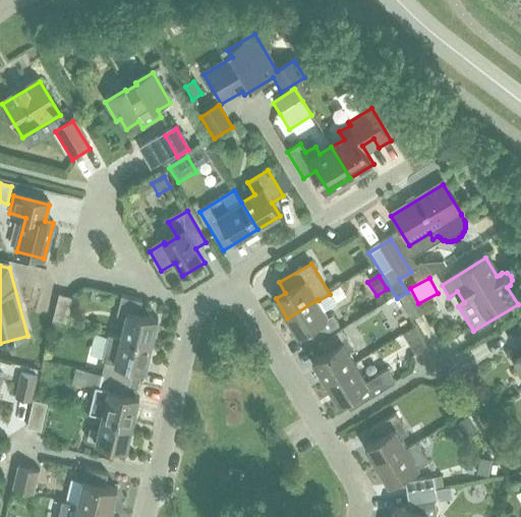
[(423,313),(410,291),(399,298),(412,320),(423,313)]
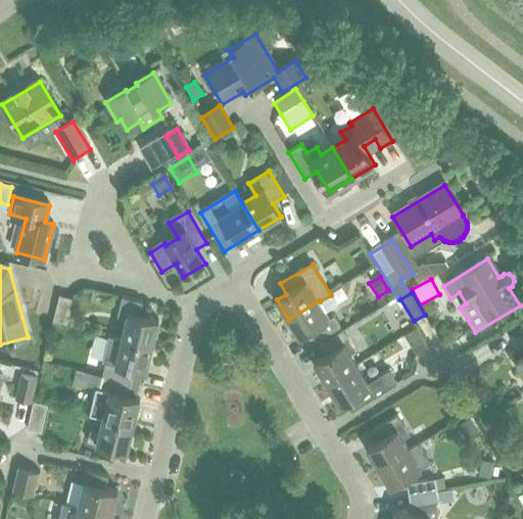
[(330,320),(327,314),(338,308),(331,295),(320,301),(319,300),(288,320),(300,340),(311,334),(316,343),(341,328),(335,317),(330,320)]
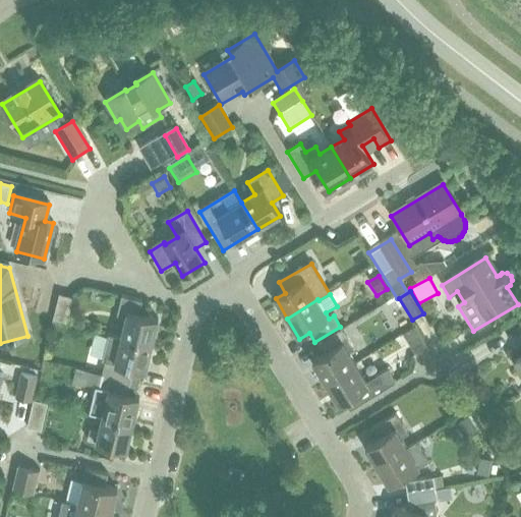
[(66,326),(73,299),(59,295),(52,323),(66,326)]
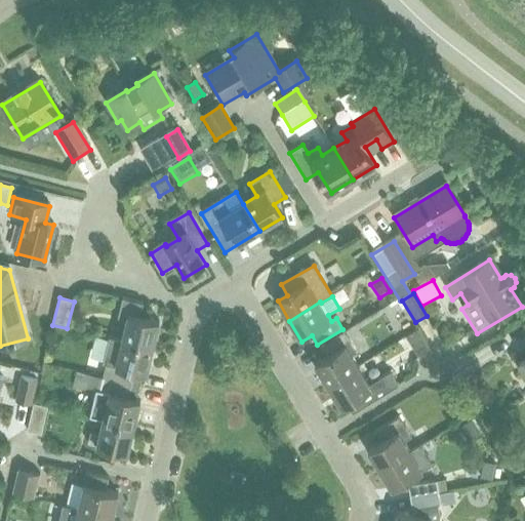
[(122,342),(153,349),(159,324),(140,319),(144,306),(123,301),(118,320),(127,322),(122,342)]
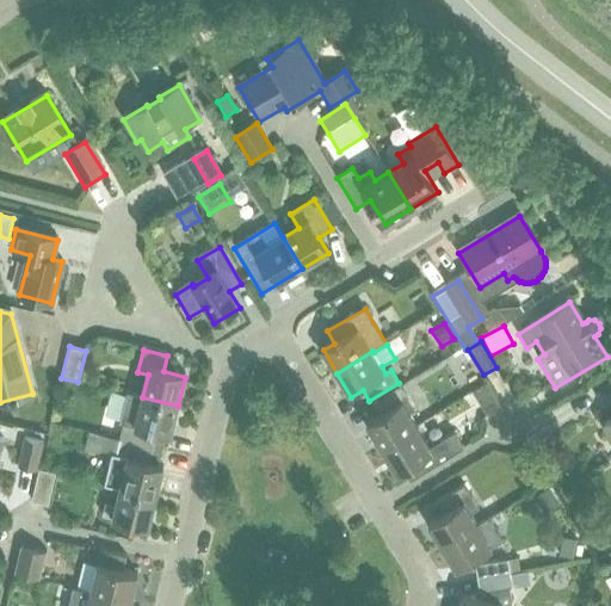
[(467,368),(460,354),(445,363),(452,376),(467,368)]
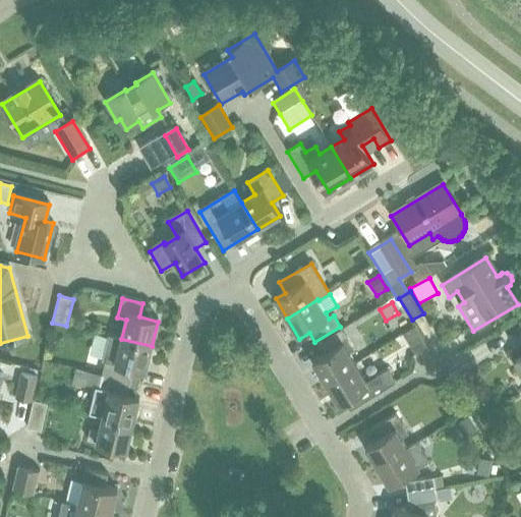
[(415,356),(427,349),(414,329),(403,336),(415,356)]
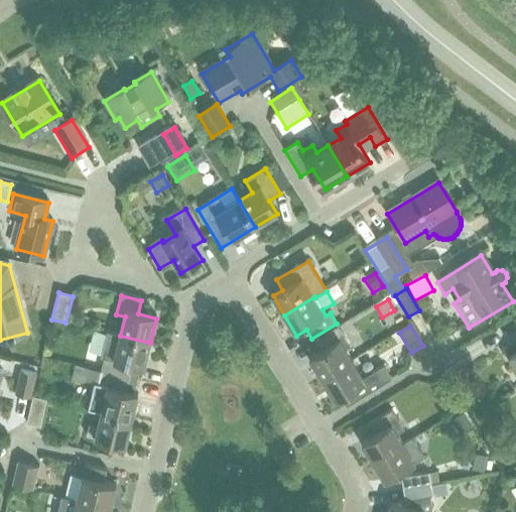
[(344,348),(349,345),(339,328),(314,342),(320,352),(309,359),(323,379),(352,362),(344,348)]
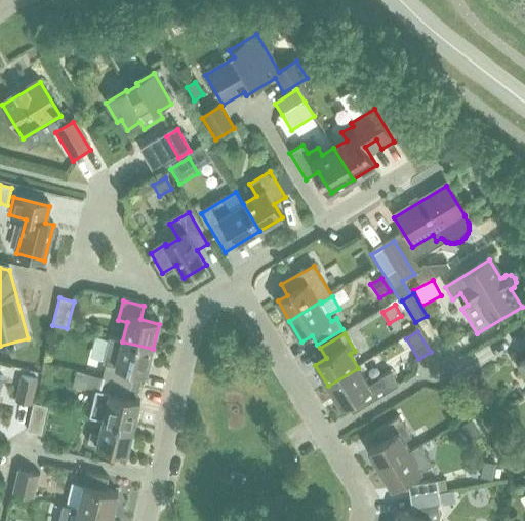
[(153,349),(122,342),(110,338),(103,364),(107,365),(104,379),(139,388),(143,375),(147,375),(153,349)]
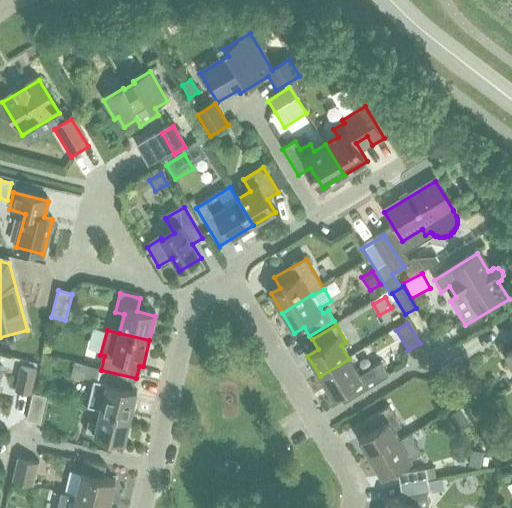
[(360,376),(349,359),(320,376),(332,397),(337,394),(343,404),(388,377),(380,364),(360,376)]
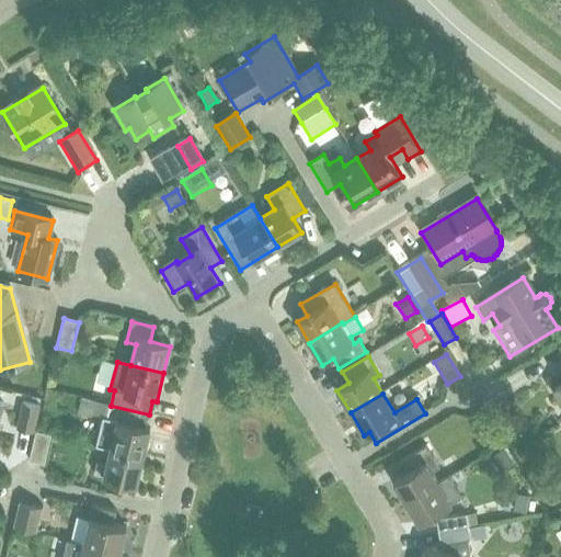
[(33,434),(39,409),(23,406),(16,431),(33,434)]
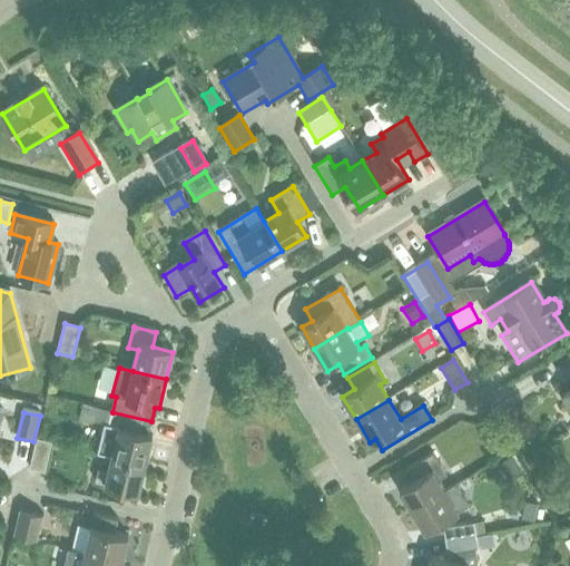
[(92,425),(95,416),(81,412),(79,423),(92,427),(92,425)]
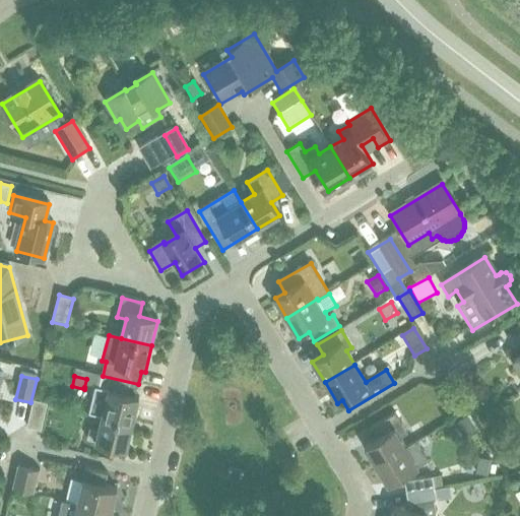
[(103,376),(100,390),(95,389),(88,414),(102,417),(132,425),(138,399),(134,398),(138,384),(103,376)]
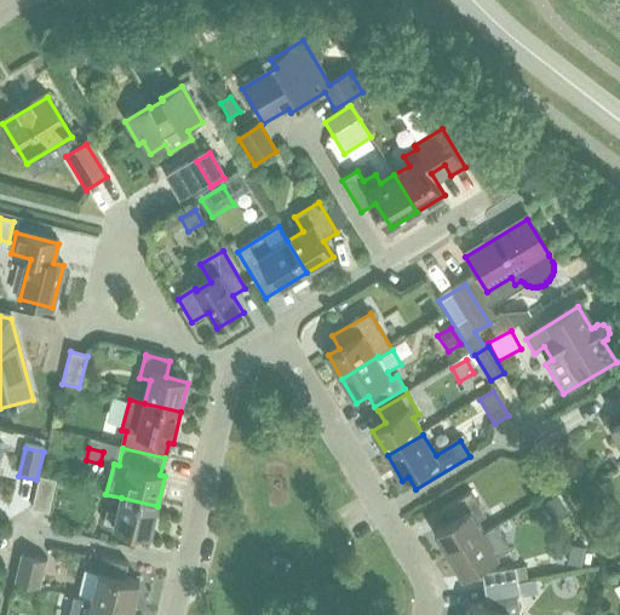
[(49,516),(57,483),(39,478),(32,511),(49,516)]
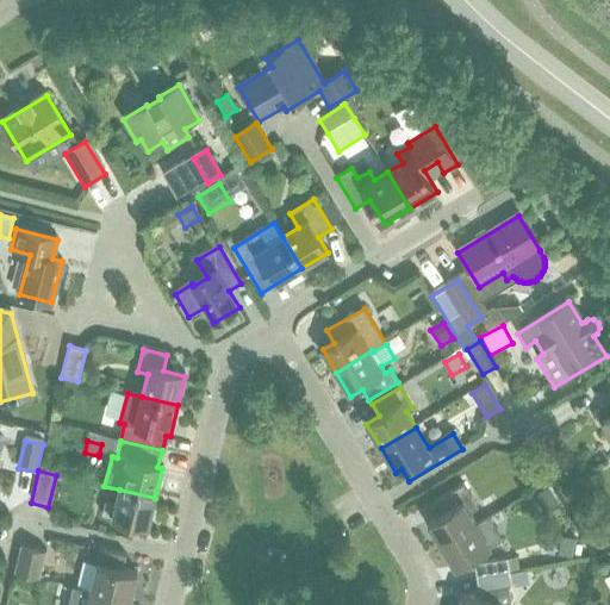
[(442,516),(428,524),(442,547),(477,525),(470,513),(477,509),(471,498),(464,486),(434,504),(442,516)]
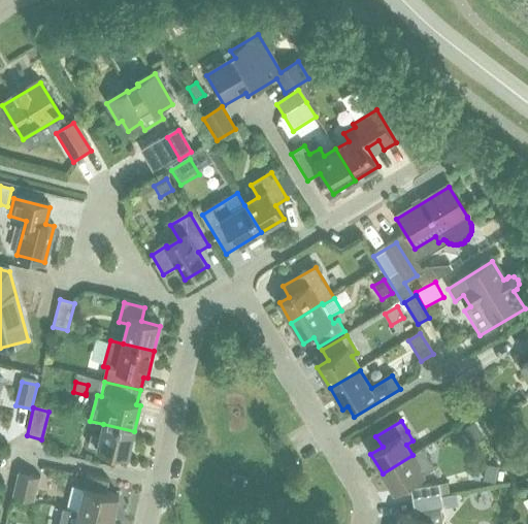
[(134,431),(103,424),(100,438),(91,436),(88,448),(128,458),(134,431)]
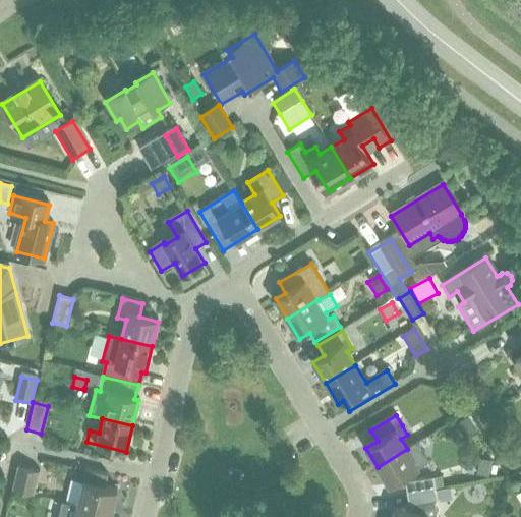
[(407,449),(378,467),(390,487),(428,464),(416,444),(407,449)]
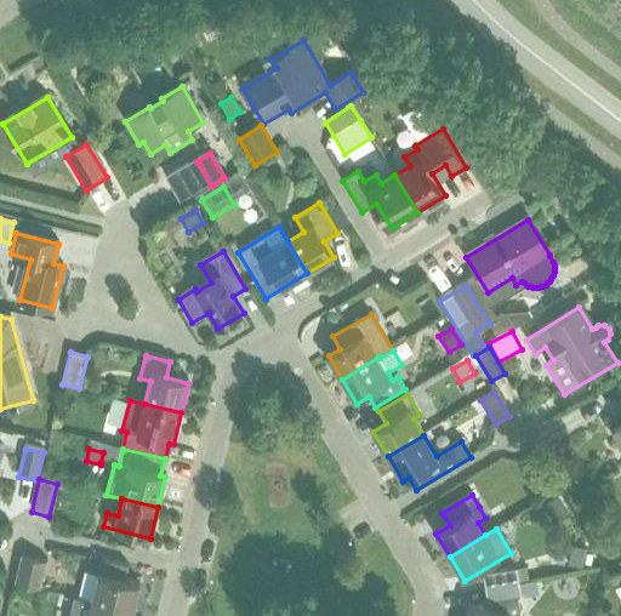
[(571,549),(567,568),(580,571),(584,552),(571,549)]
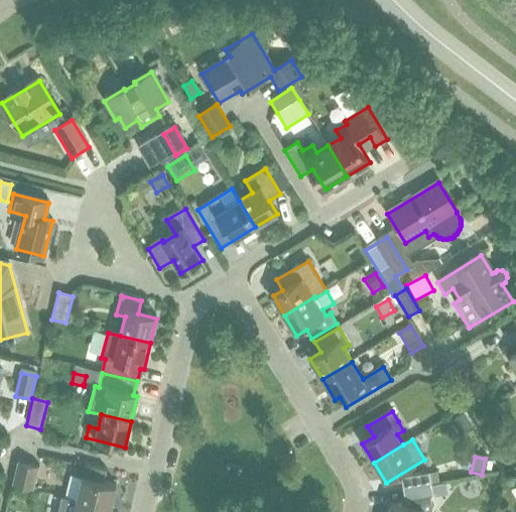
[(39,469),(17,464),(11,486),(33,491),(39,469)]
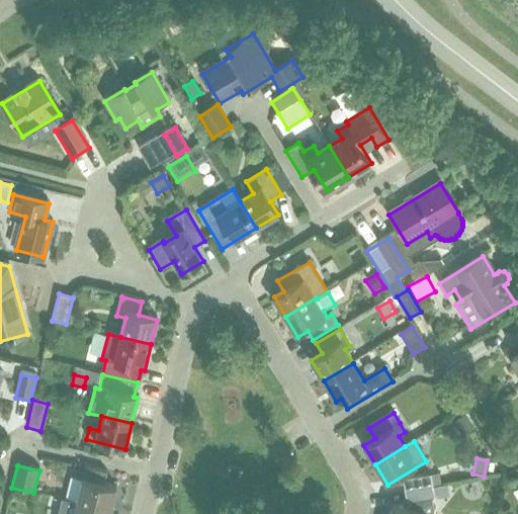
[(77,503),(111,511),(116,488),(104,485),(107,473),(85,467),(77,503)]
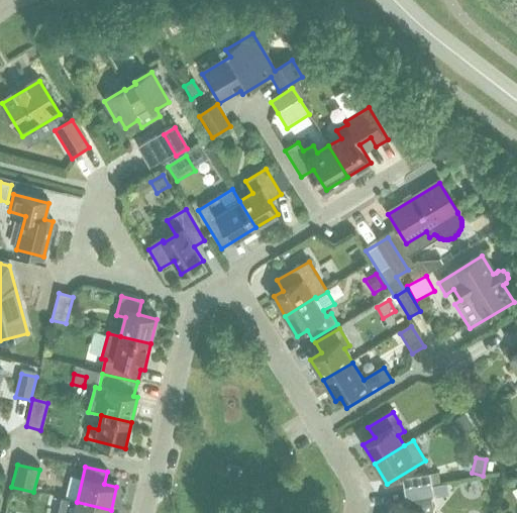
[(429,475),(402,480),(404,492),(431,487),(429,475)]
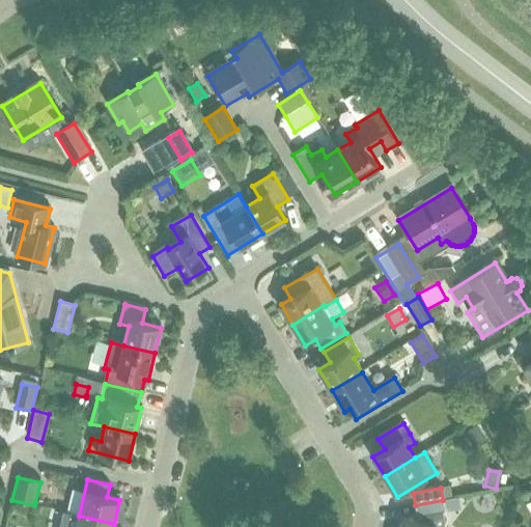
[(456,498),(443,500),(444,505),(446,514),(458,510),(456,498)]
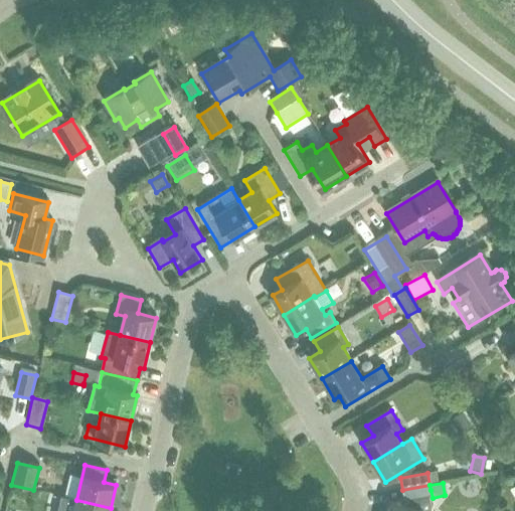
[(431,510),(430,498),(433,498),(431,490),(430,485),(402,490),(404,503),(408,502),(409,508),(390,504),(388,510),(431,510)]
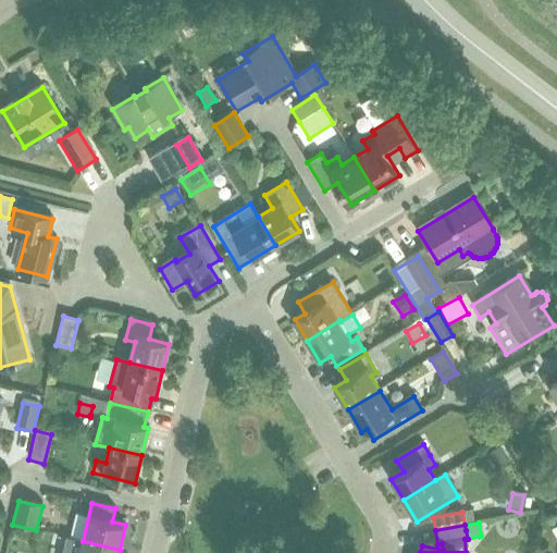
[(66,538),(62,552),(119,552),(120,550),(83,541),(66,538)]
